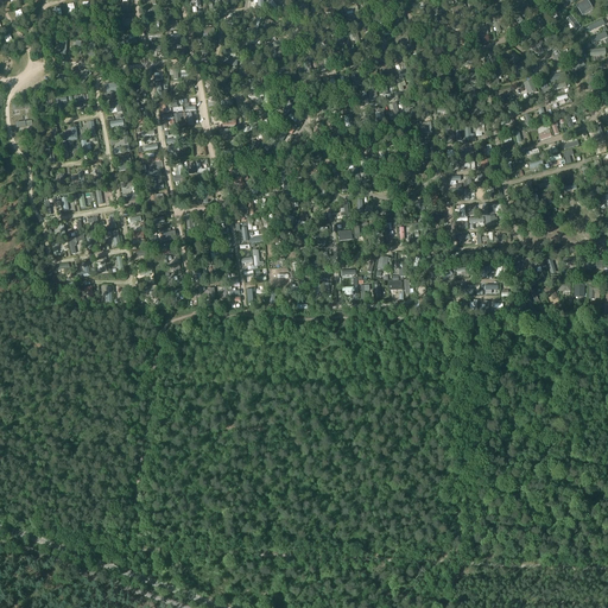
[(271,0),(270,0),(268,2),(274,10),(278,8),(271,0)]
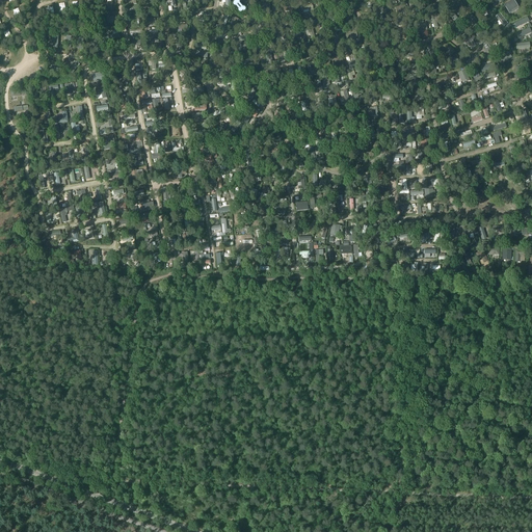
[(321,0),(316,4),(318,7),(322,5),(325,10),(329,7),(323,0),(321,0)]
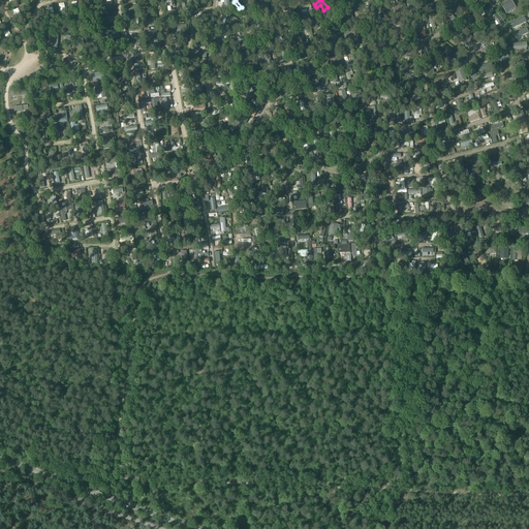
[(334,5),(333,6),(335,8),(344,2),(342,0),(340,0),(337,3),(334,5)]
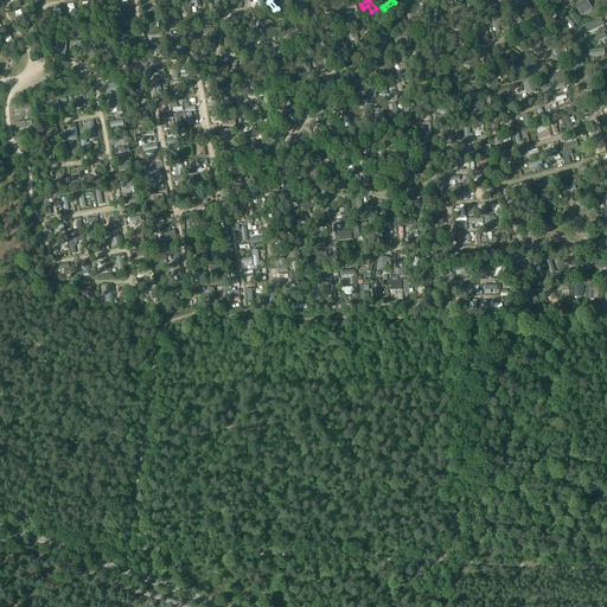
[(586,0),(575,6),(581,16),(592,8),(586,0)]
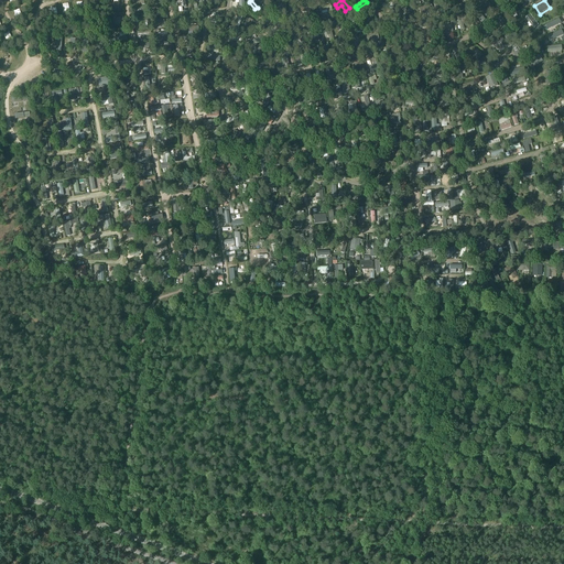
[(507,1),(503,4),(512,17),(516,13),(507,1)]
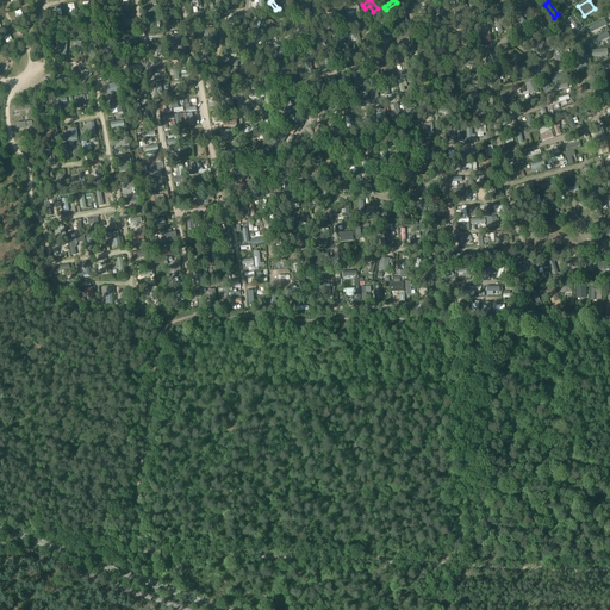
[(130,12),(129,2),(116,4),(117,13),(130,12)]
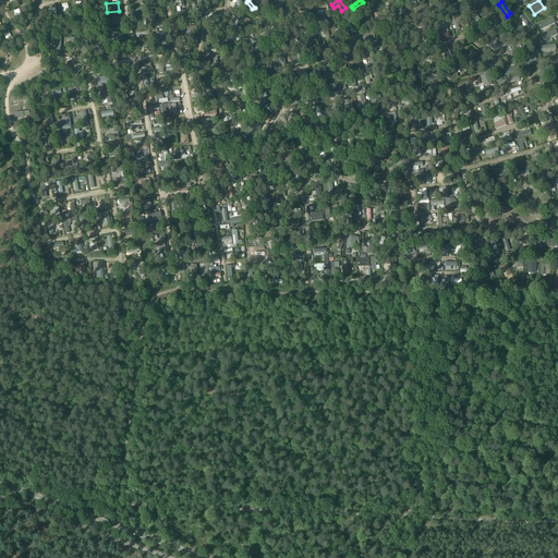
[(453,4),(452,12),(463,14),(464,10),(457,9),(458,4),(453,4)]
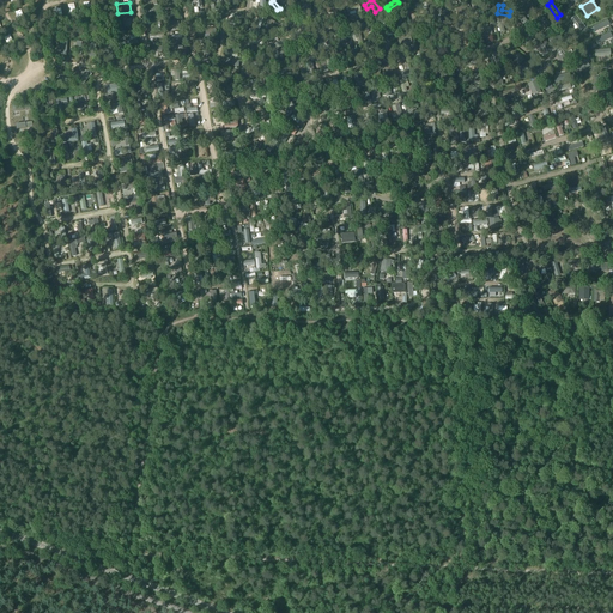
[(466,6),(455,10),(457,18),(468,14),(466,6)]
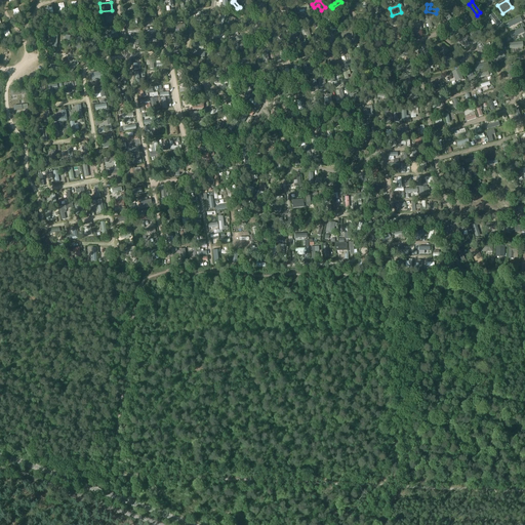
[(448,22),(451,18),(445,10),(442,13),(448,22)]
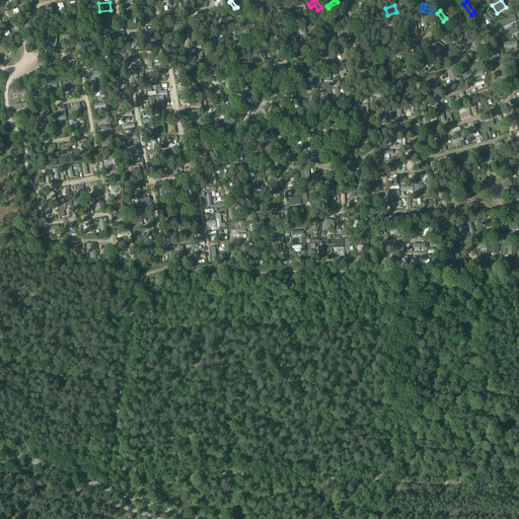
[(488,13),(484,16),(491,26),(495,23),(488,13)]
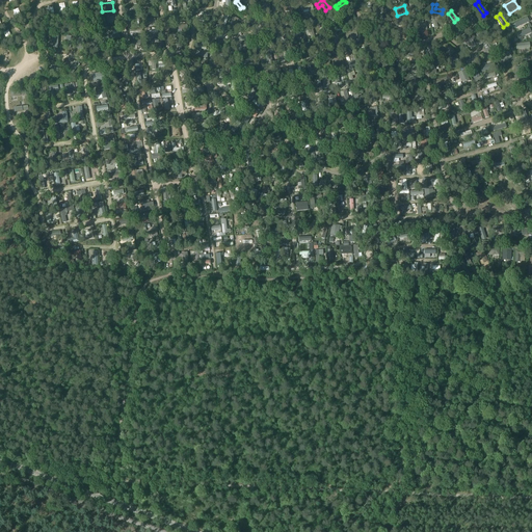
[(106,24),(117,22),(116,18),(114,19),(113,17),(110,18),(109,15),(105,16),(106,24)]
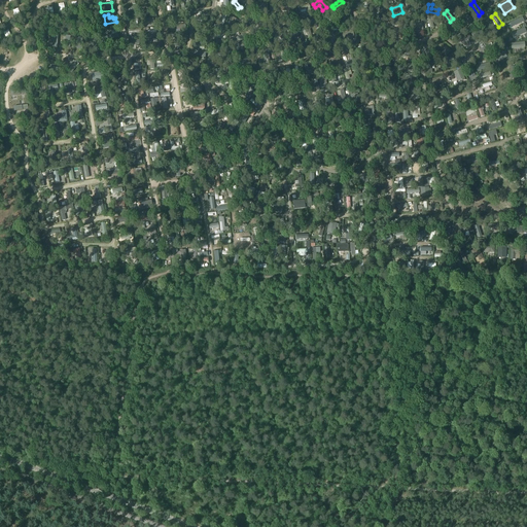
[(427,15),(430,28),(433,28),(432,23),(435,22),(433,14),(427,15)]
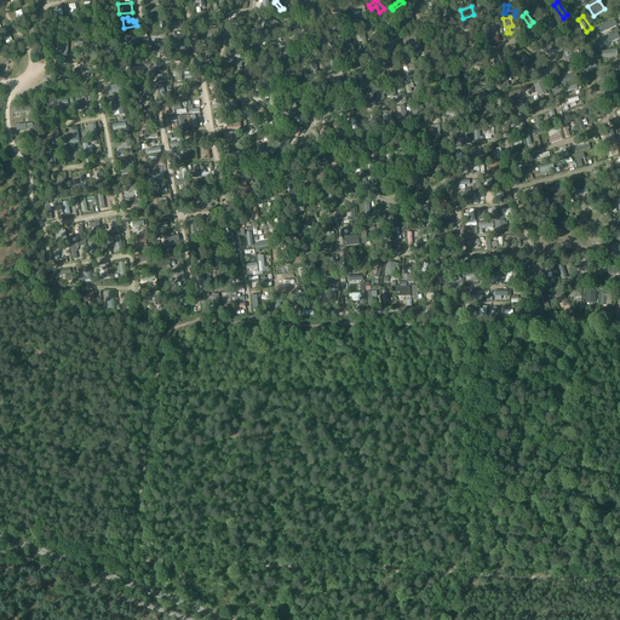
[(544,30),(546,33),(555,26),(552,23),(554,22),(550,17),(543,24),(546,28),(544,30)]
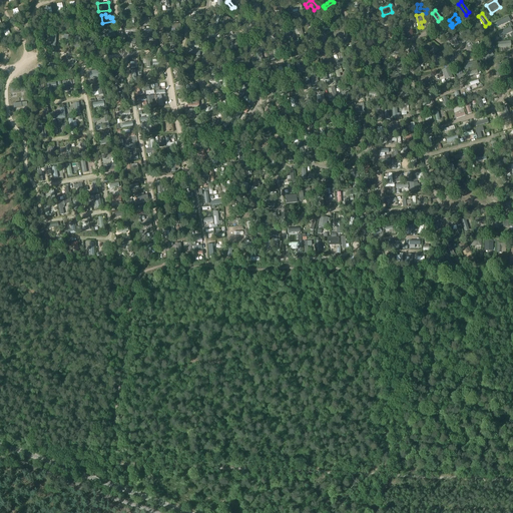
[(508,17),(496,22),(498,27),(510,21),(508,17)]
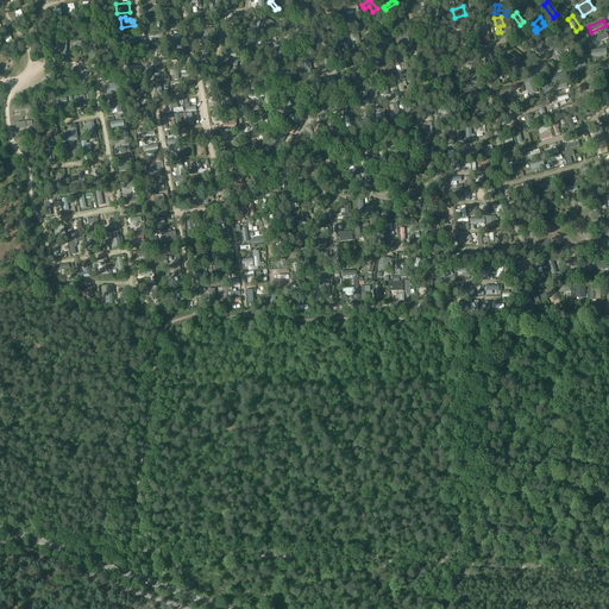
[(481,37),(489,36),(488,26),(478,29),(481,37)]
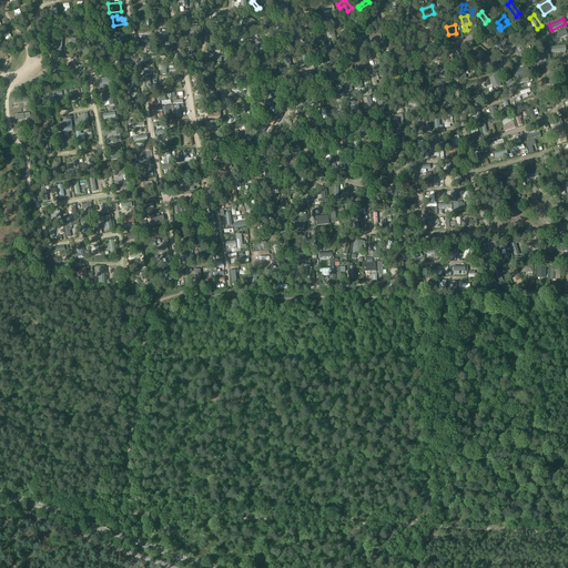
[(516,30),(508,37),(513,42),(520,36),(516,30)]
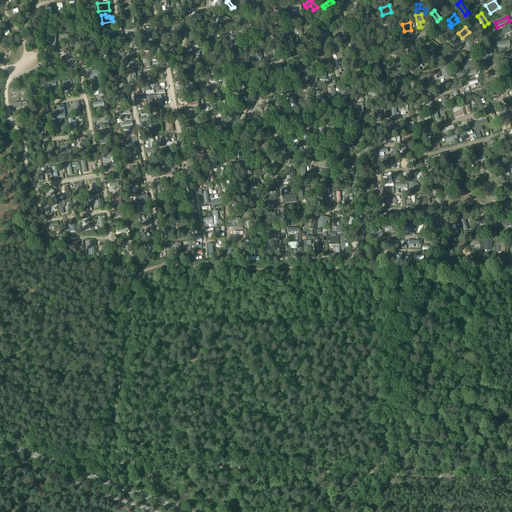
[(333,38),(344,35),(342,28),(331,30),(333,38)]
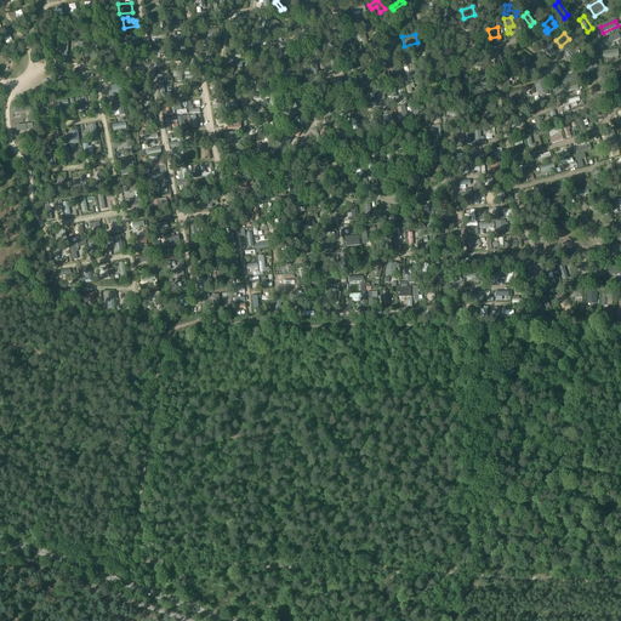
[(617,34),(604,39),(605,45),(620,39),(617,34)]
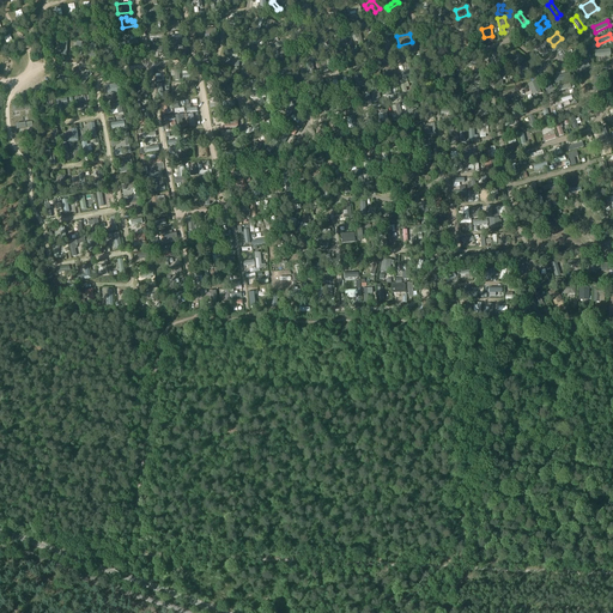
[(529,35),(520,41),(522,44),(532,38),(529,35)]
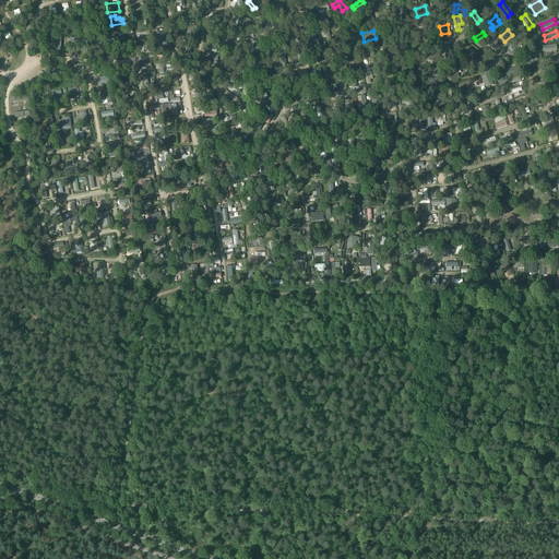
[(310,34),(312,40),(306,42),(307,45),(318,43),(316,33),(310,34)]
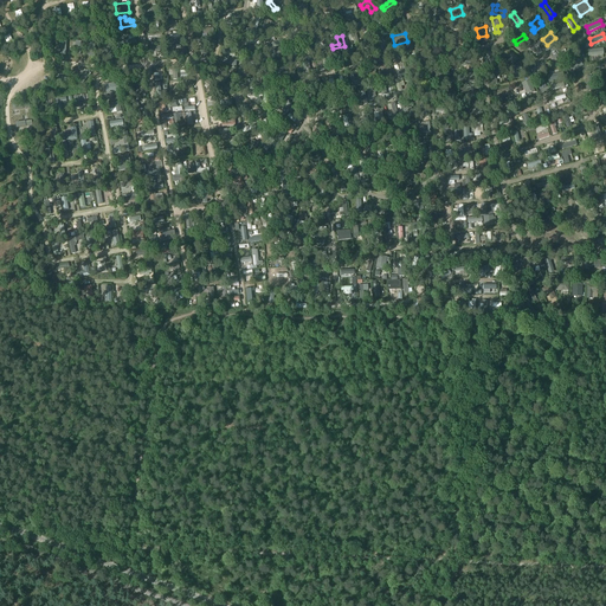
[(380,44),(385,43),(384,38),(374,39),(376,51),(381,50),(380,44)]
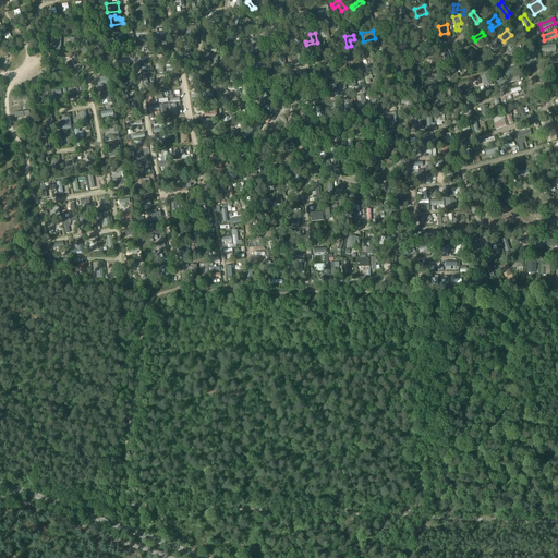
[(496,36),(486,44),(489,47),(495,43),(498,40),(496,36)]
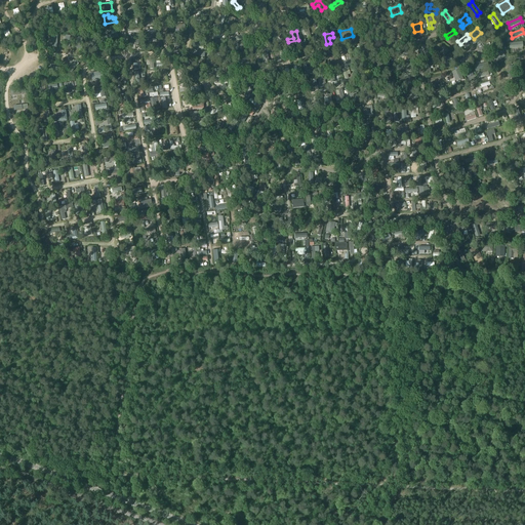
[(243,35),(231,39),(233,43),(244,38),(243,35)]
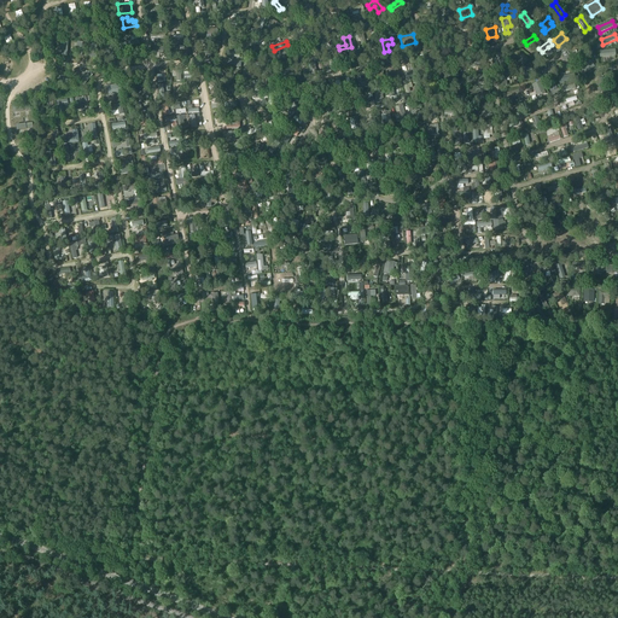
[(454,48),(450,57),(460,60),(464,52),(454,48)]
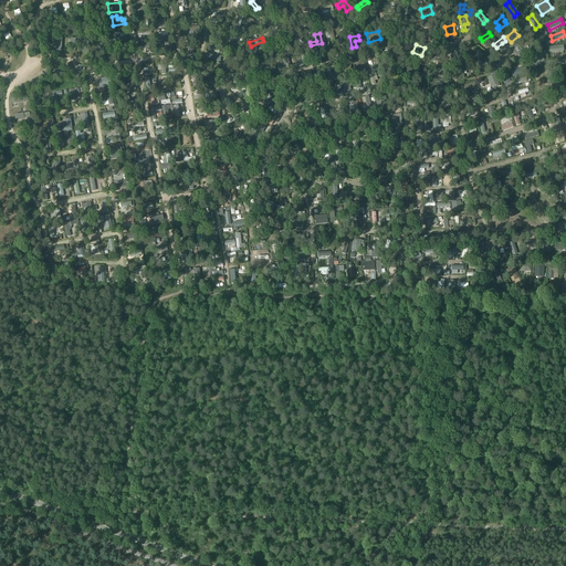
[(260,49),(249,53),(251,56),(265,51),(264,46),(263,46),(260,49)]
